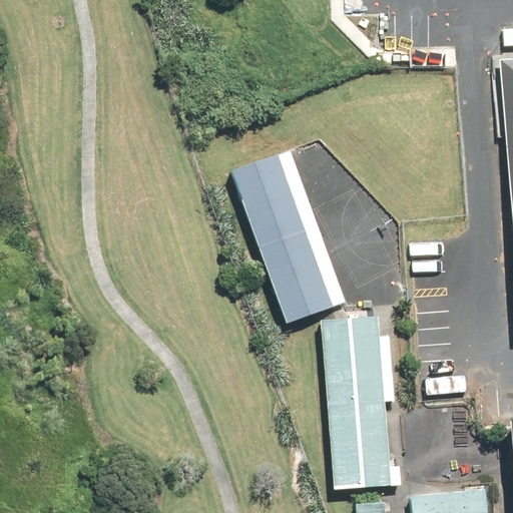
[(512,60),(504,61),(512,175),(512,60)]
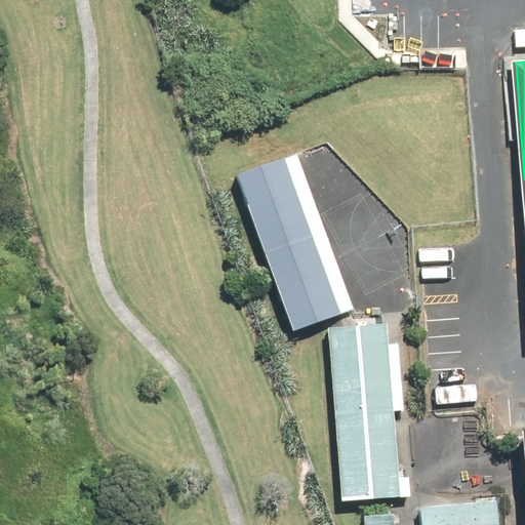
[(352,310),(293,155),(237,175),(295,331),(352,310)]
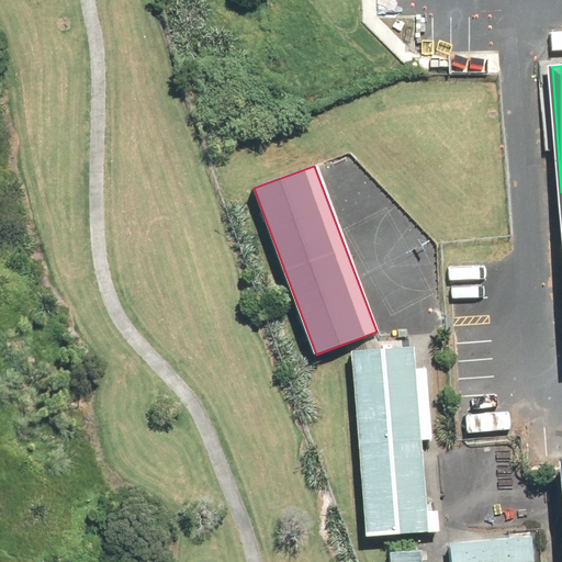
[(416,345),(355,349),(368,536),(430,531),(416,345)]
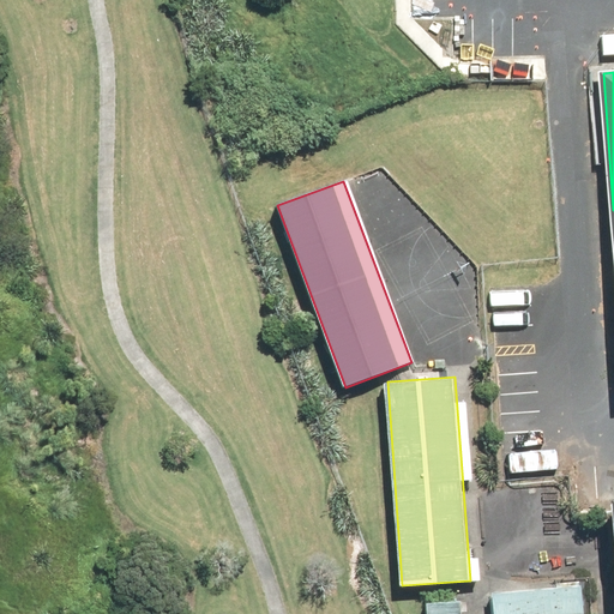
[(513,474),(559,470),(557,451),(512,455),(513,474)]
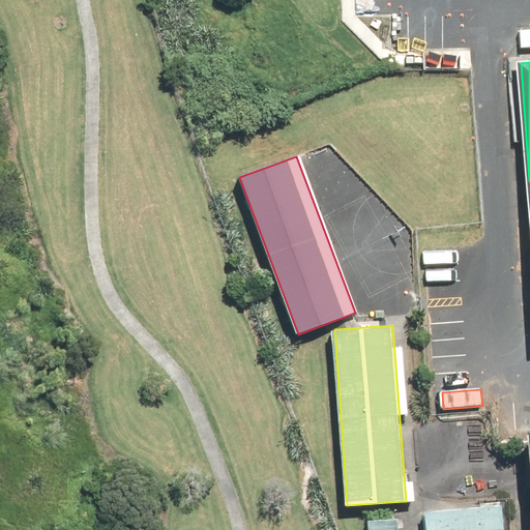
[(425,517),(427,529),(501,529),(499,509),(425,517)]
